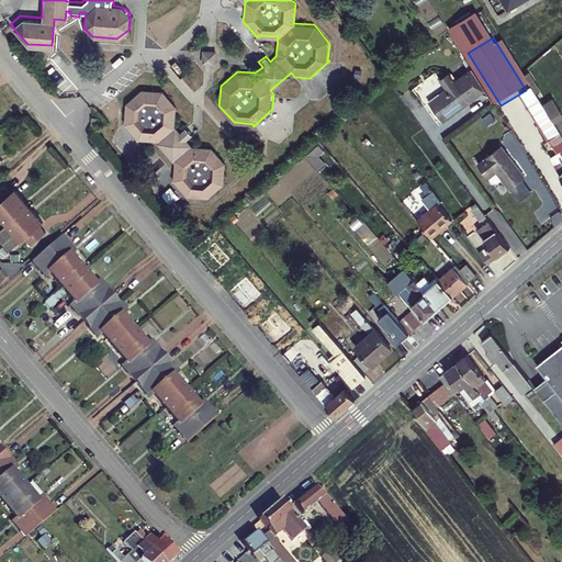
[(214,62),(215,49),(203,48),(202,60),(214,62)]
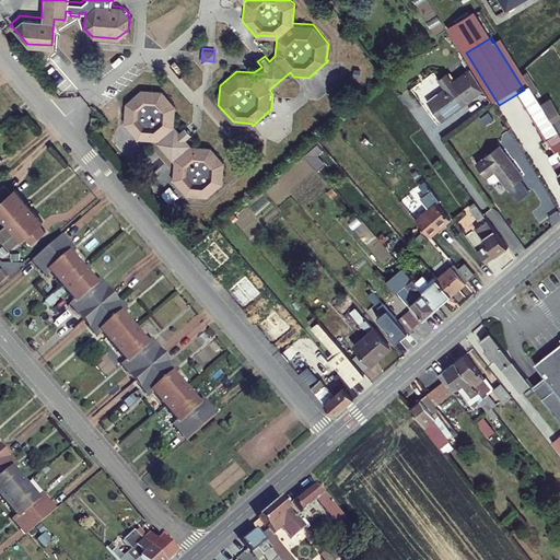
[(451,93),(433,105),(448,125),(474,106),(474,105),(489,94),(477,74),(459,86),(453,78),(444,84),(451,93)]
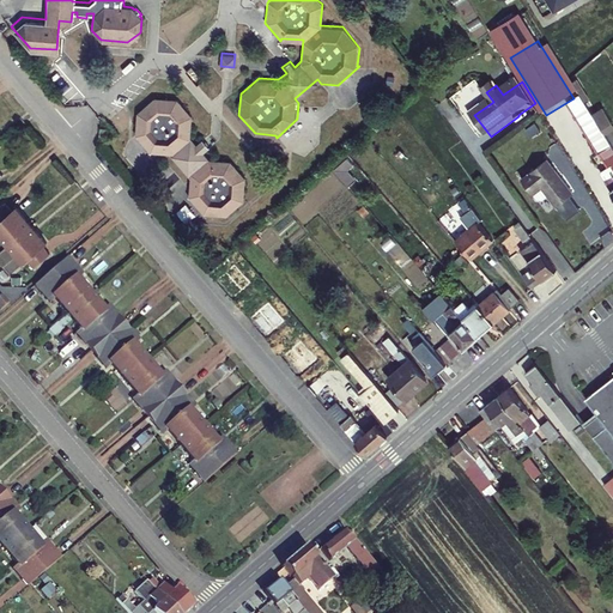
[(132,109),(131,129),(128,129),(146,151),(163,152),(167,150),(187,173),(183,175),(182,192),(201,213),(201,210),(222,212),(241,195),(242,175),(226,157),(206,156),(200,149),(205,144),(199,135),(193,140),(187,133),(188,113),(174,96),(151,93),(132,109)]
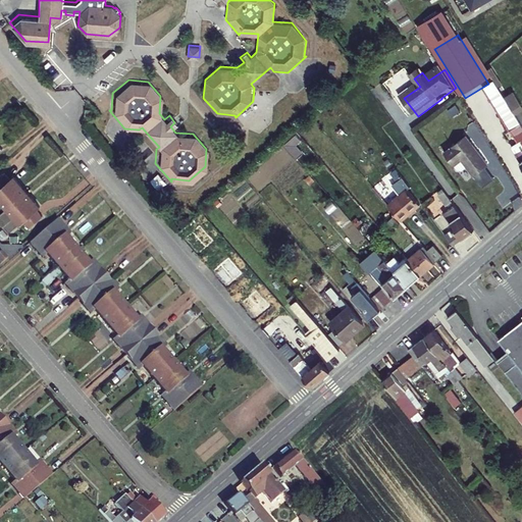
[(498,82),(487,88),(510,123),(519,118),(511,104),(498,82)]
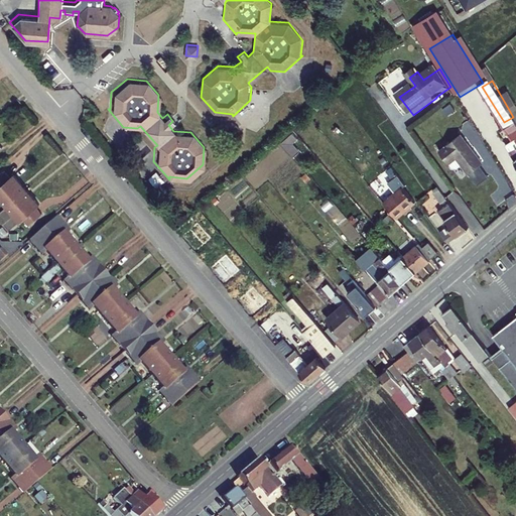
[(515,117),(515,101),(514,97),(505,103),(513,117),(514,119),(515,117)]
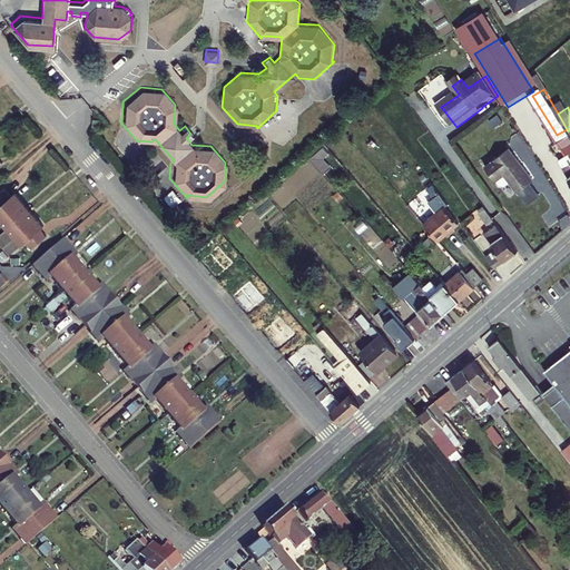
[(569,177),(569,134),(568,131),(567,129),(557,135),(562,145),(567,141),(569,147),(569,163),(563,167),(569,177)]
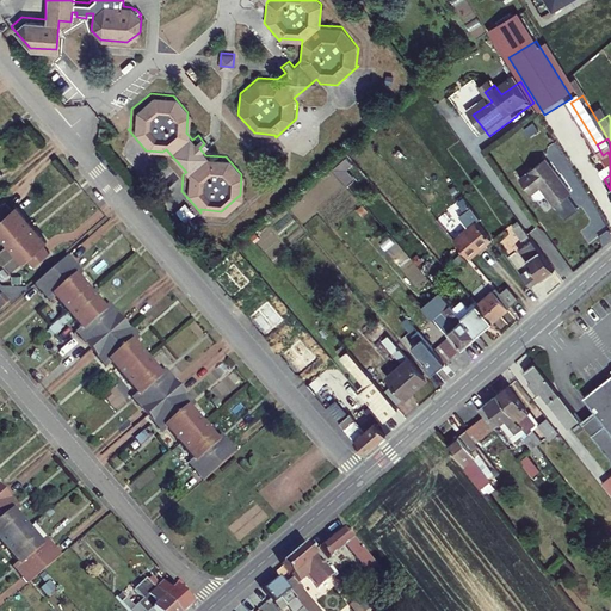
[(337,162),(331,170),(347,185),(353,178),(337,162)]
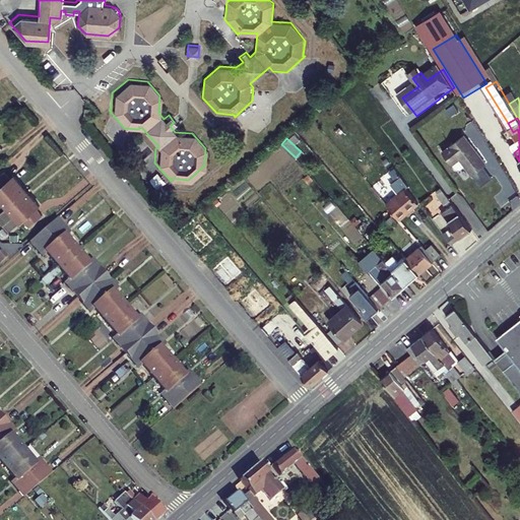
[(491,170),(469,140),(448,155),(462,176),(470,170),(477,180),(491,170)]
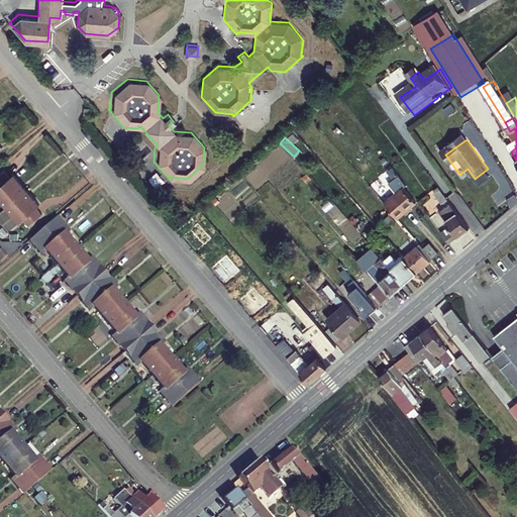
[(286,171),(299,171),(299,160),(286,160),(286,171)]
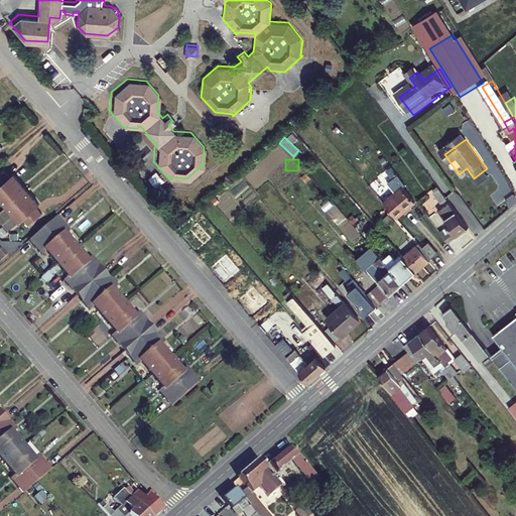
[(6,176),(0,170),(0,182),(12,198),(22,188),(9,174),(6,176)]
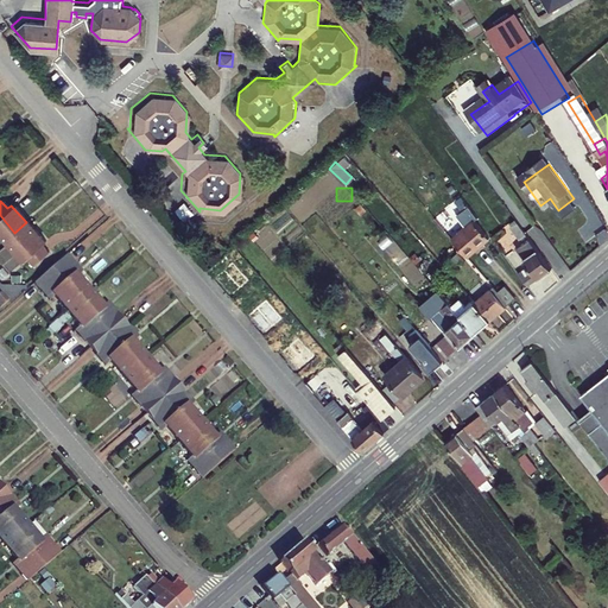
[(0,239),(4,242),(14,233),(0,215),(0,239)]
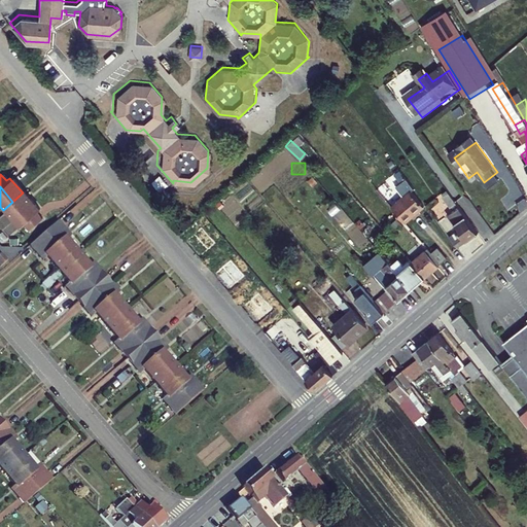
[(475,233),(443,189),(436,195),(438,197),(436,198),(444,208),(446,206),(449,211),(446,213),(452,221),(448,224),(453,233),(446,238),(454,248),(475,233)]
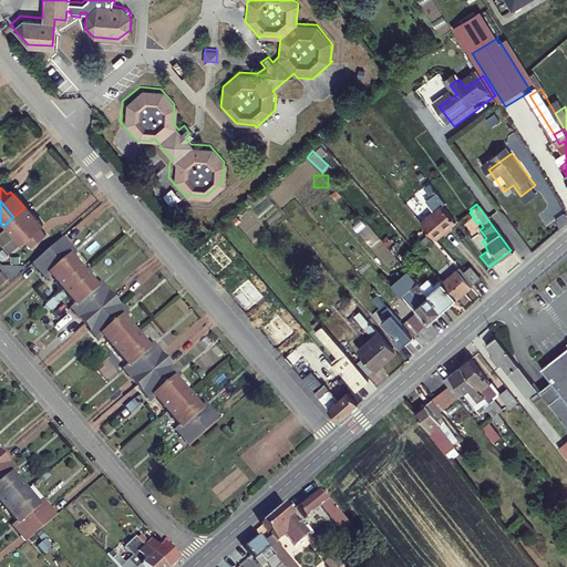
[(35,228),(39,224),(24,207),(13,217),(35,243),(42,236),(35,228)]
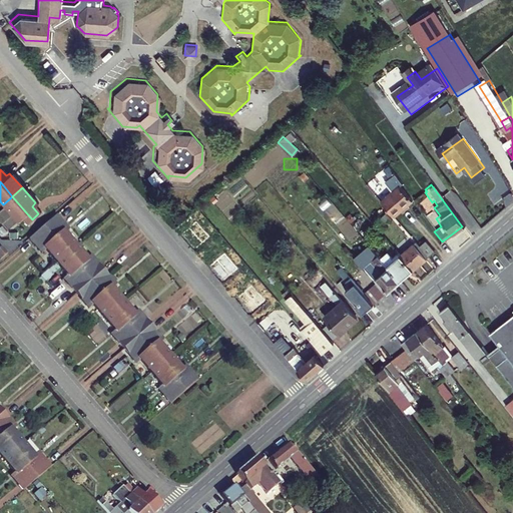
[(411,204),(399,189),(381,204),(393,219),(411,204)]
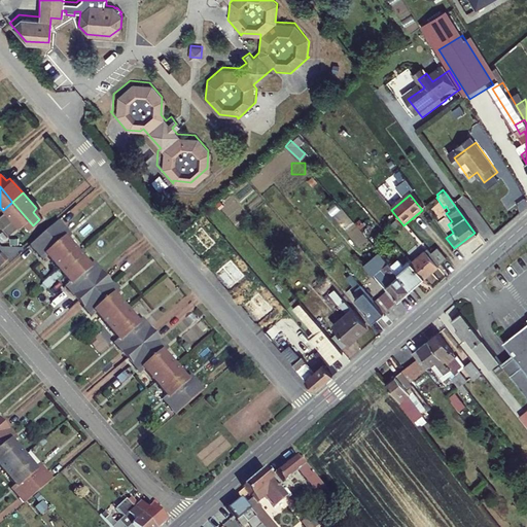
[(20,224),(26,232),(33,225),(12,202),(3,210),(16,226),(20,224)]
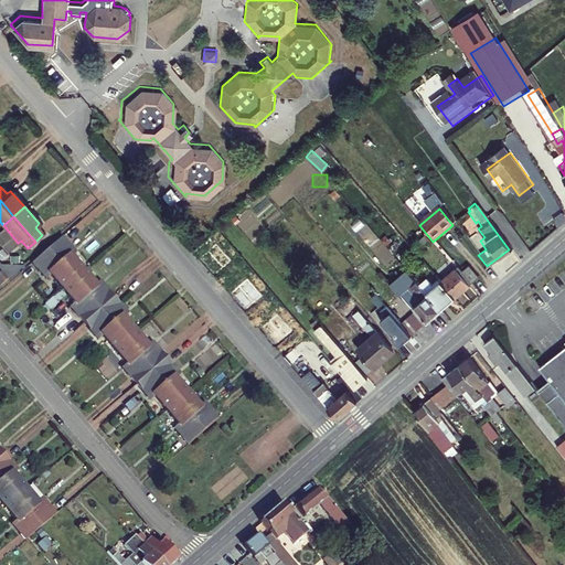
[(7,231),(0,234),(0,258),(18,247),(7,231)]
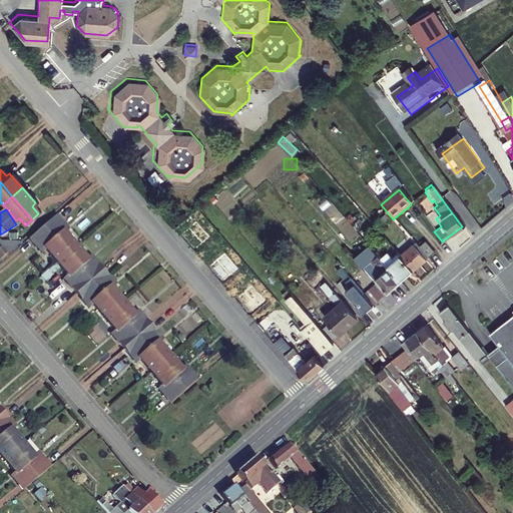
[(65,228),(52,213),(38,226),(62,253),(72,245),(61,232),(65,228)]
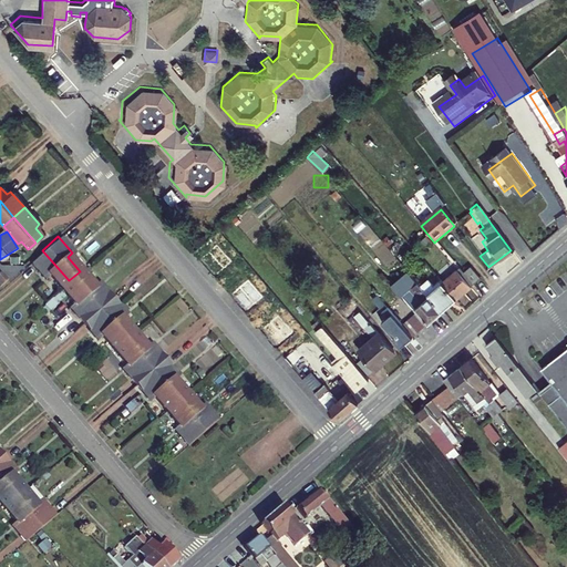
[(428,239),(419,246),(423,250),(431,244),(428,239)]
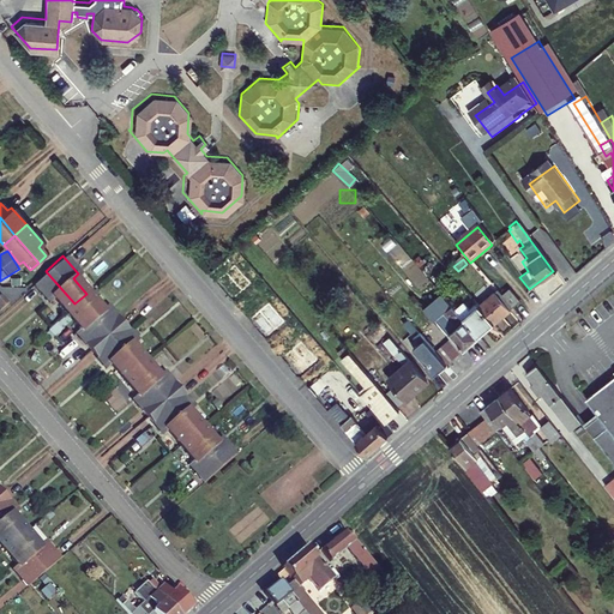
[(74,304),(46,271),(29,286),(44,304),(50,298),(64,313),(74,304)]
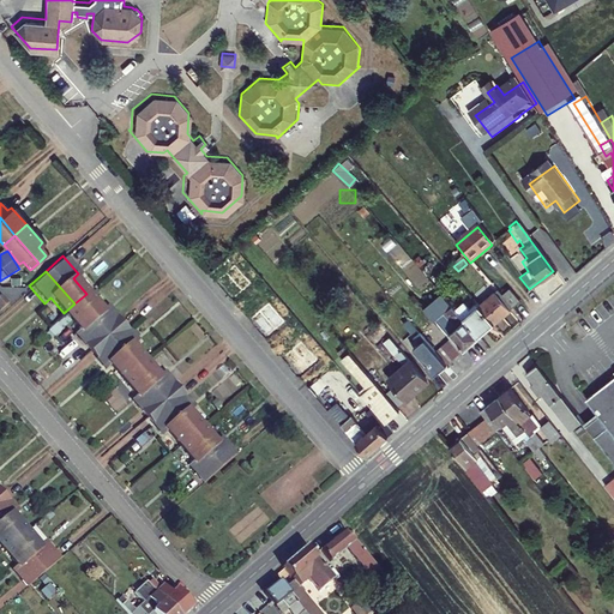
[(518,302),(507,289),(500,296),(512,309),(519,304),(518,302)]
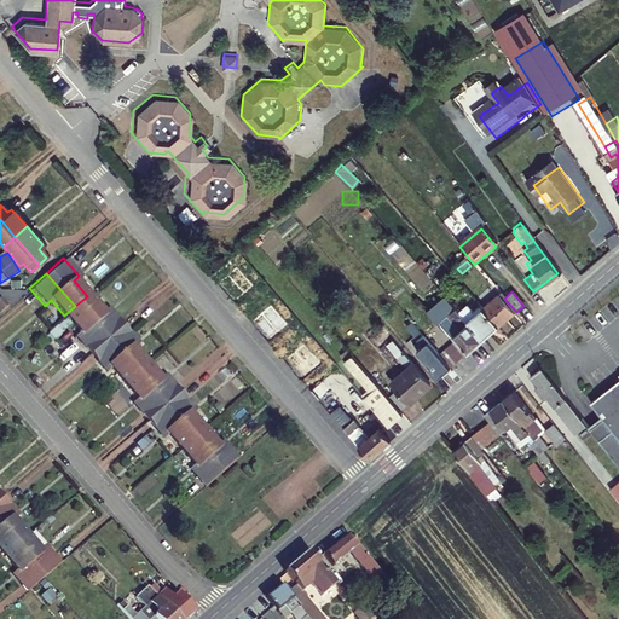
[(504,299),(499,294),(480,311),(496,329),(516,312),(504,299)]
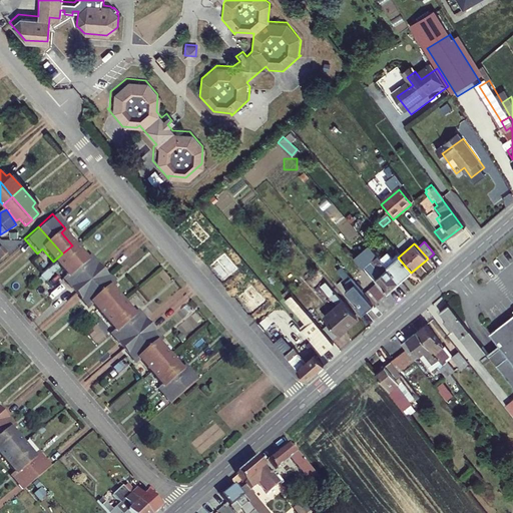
[(86,253),(82,257),(72,245),(62,253),(85,281),(99,269),(86,253)]
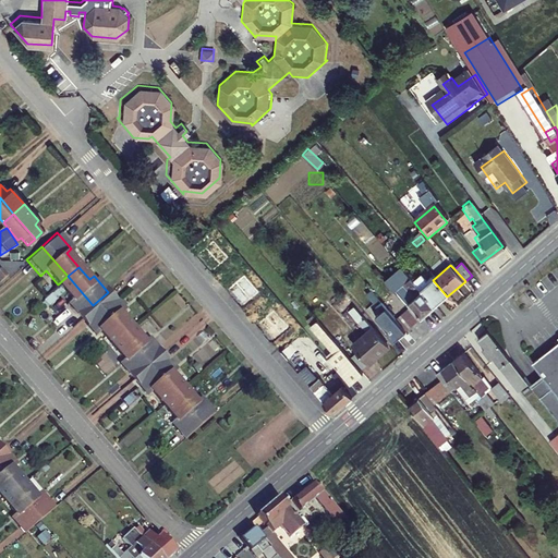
[(433,308),(419,292),(402,273),(387,286),(392,293),(393,292),(405,306),(407,304),(410,307),(420,319),(433,308)]
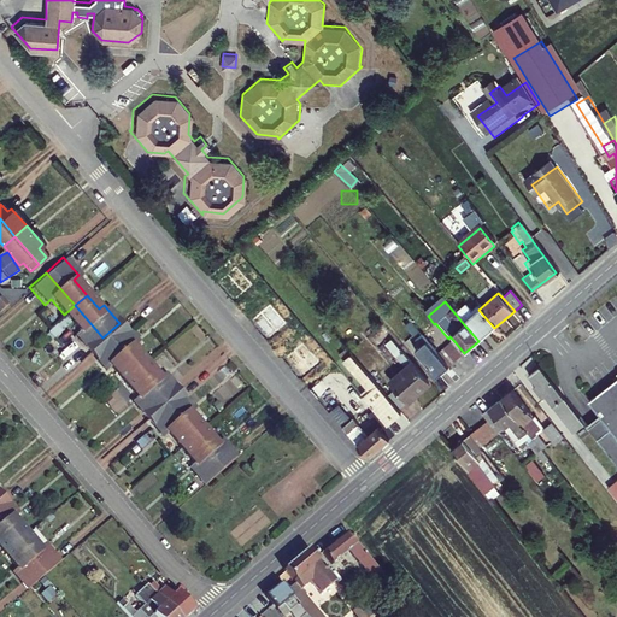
[(76,329),(70,335),(86,352),(103,338),(75,305),(64,315),(76,329)]
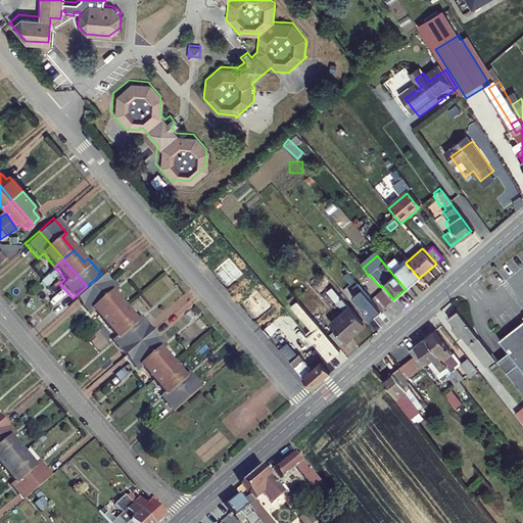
[(419,278),(406,263),(403,260),(397,266),(399,268),(392,274),(406,289),(419,278)]
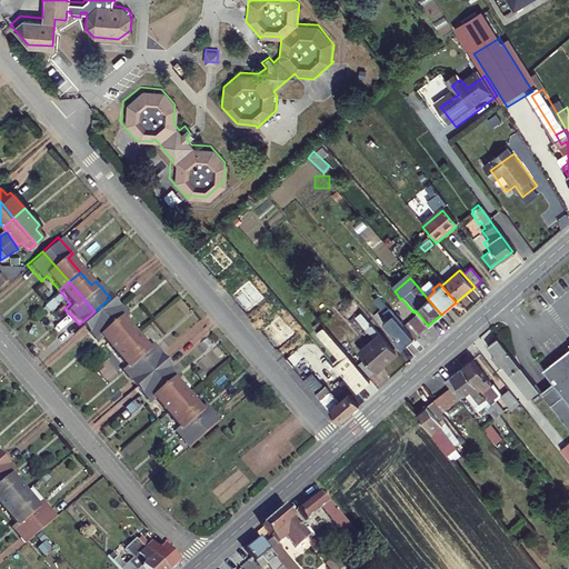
[(543,310),(557,301),(549,289),(535,298),(543,310)]
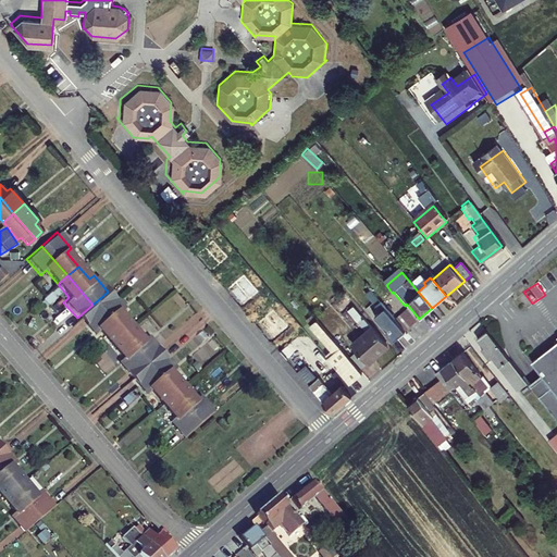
[(118,311),(122,307),(108,292),(93,305),(119,335),(131,325),(118,311)]
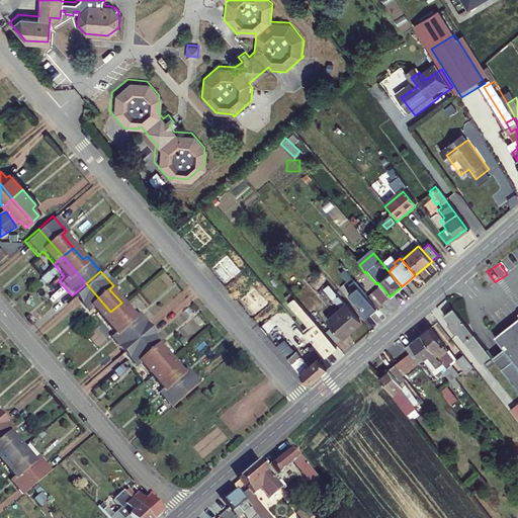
[(357,311),(364,318),(374,309),(365,298),(351,282),(347,285),(351,291),(347,295),(359,310),(357,311)]
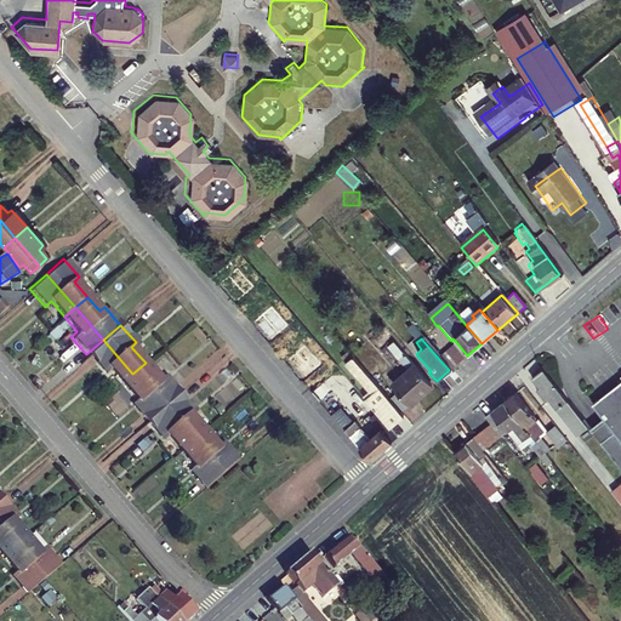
[(102,372),(108,368),(121,383),(132,374),(103,340),(86,354),(102,372)]
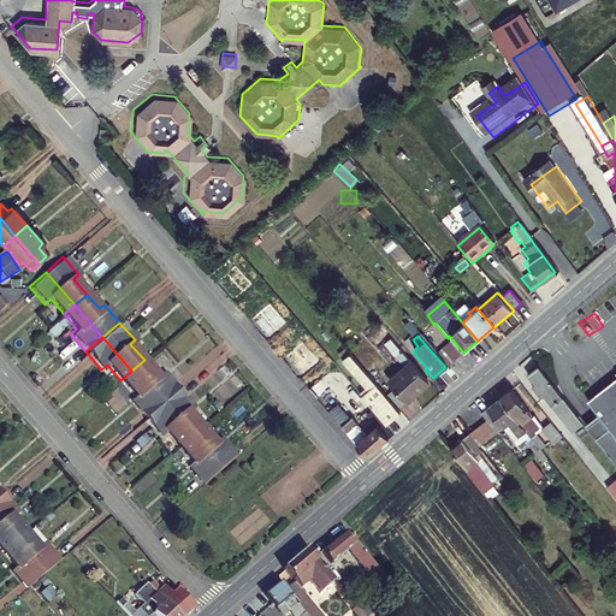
[(463,353),(452,339),(450,342),(460,355),(463,353)]
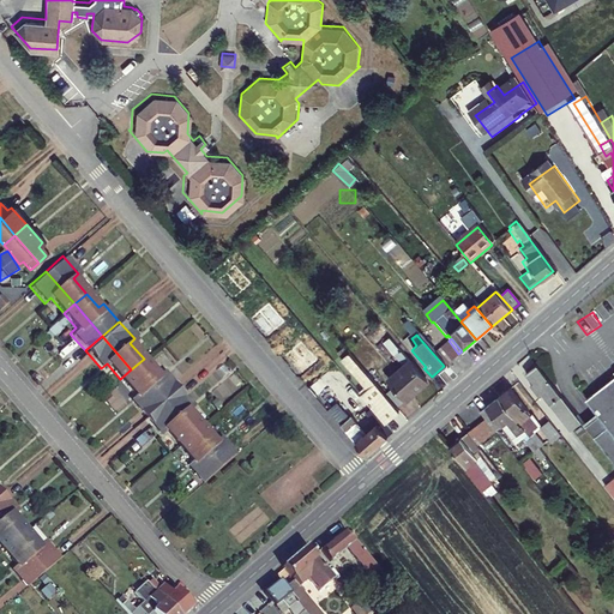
[(389,381),(396,391),(386,399),(395,409),(426,384),(389,339),(383,344),(403,369),(389,381)]
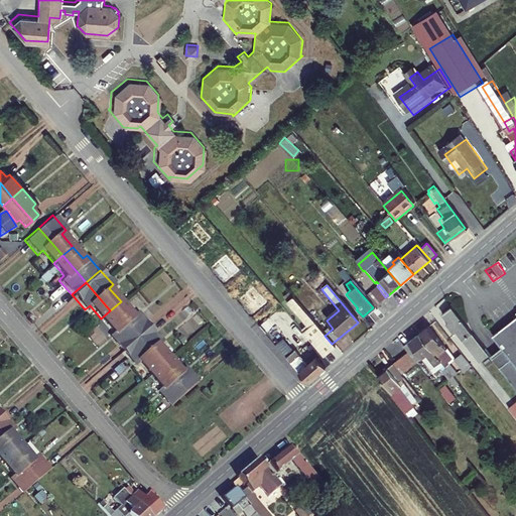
[(373,290),(382,300),(385,297),(377,286),(373,290)]
